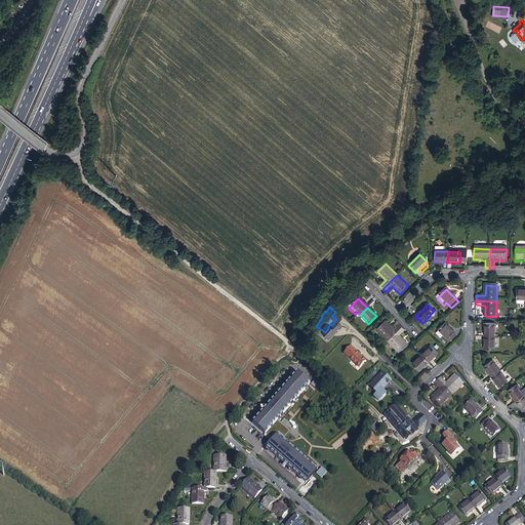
[(415,317),(412,320),(419,326),(422,323),(415,317)]
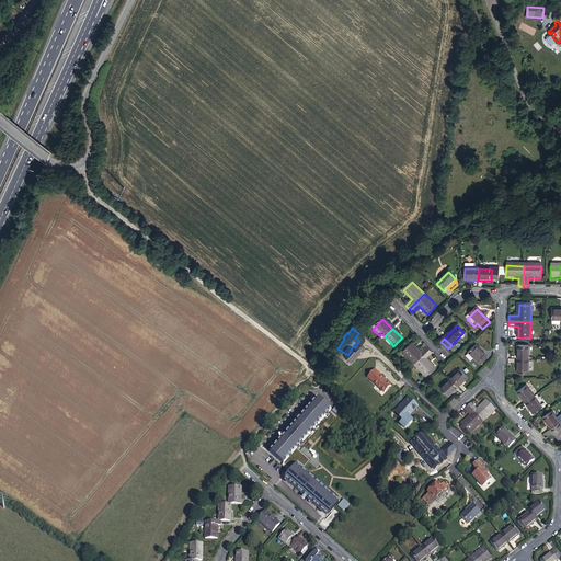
[(412,345),(403,354),(415,365),(431,351),(427,347),(421,354),(412,345)]
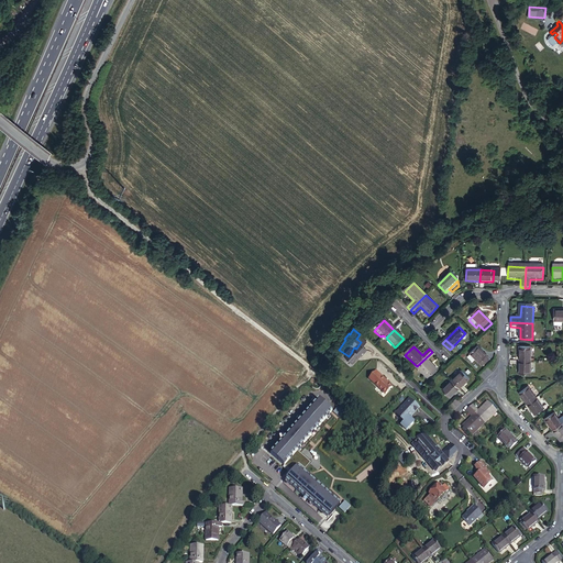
[(483,368),(490,361),(477,348),(470,355),(483,368)]
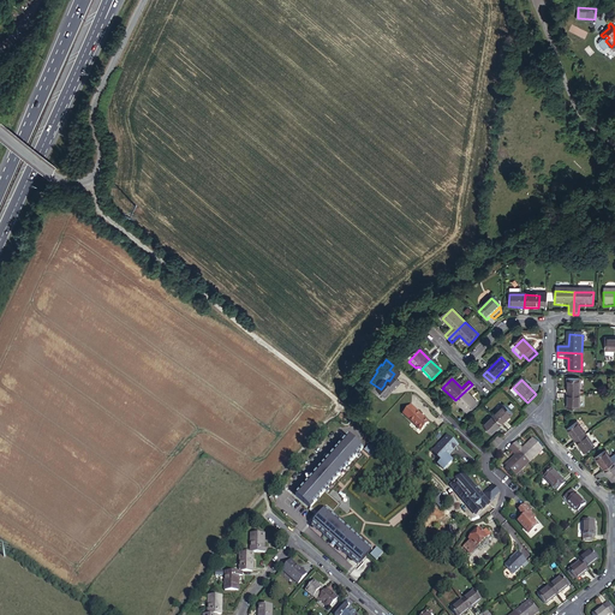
[(568,382),(568,395),(580,395),(581,382),(568,382)]
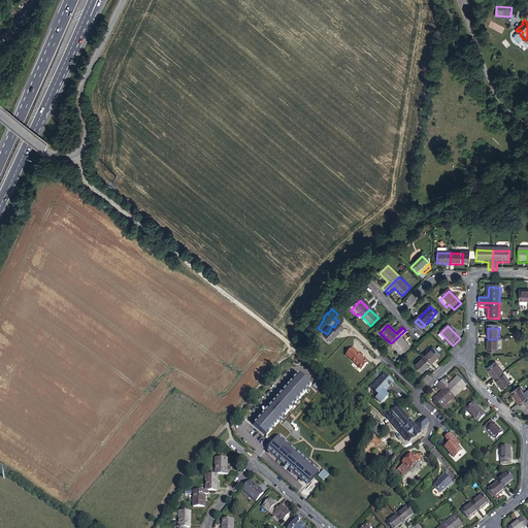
[(405,330),(391,343),(403,355),(410,347),(402,338),(408,332),(405,330)]
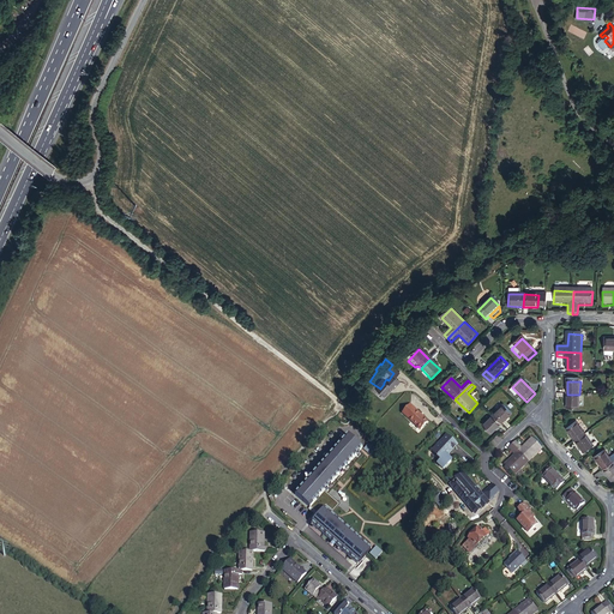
[(567,395),(566,409),(579,409),(579,395),(567,395)]
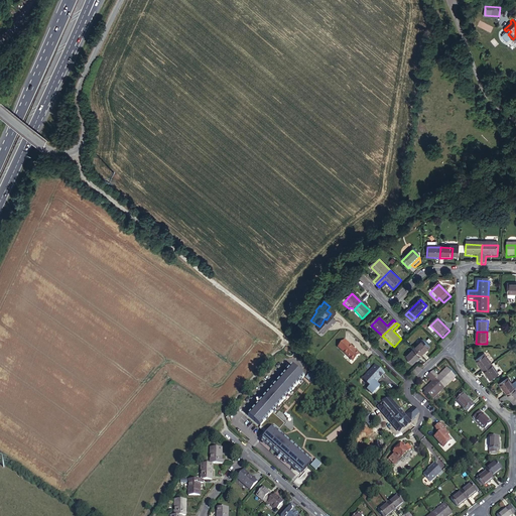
[(343,339),(337,346),(352,360),(358,353),(351,347),(352,347),(343,339)]
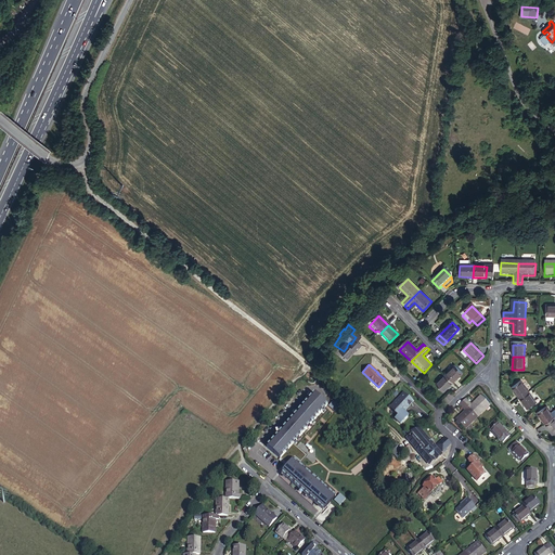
[(455,383),(465,374),(457,366),(448,375),(455,383)]
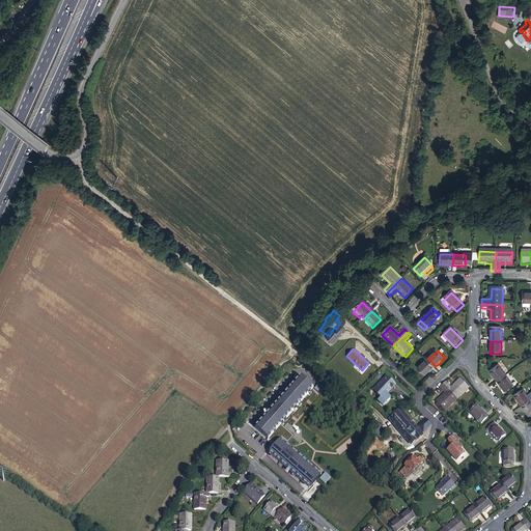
[(426,375),(436,366),(428,359),(419,368),(426,375)]
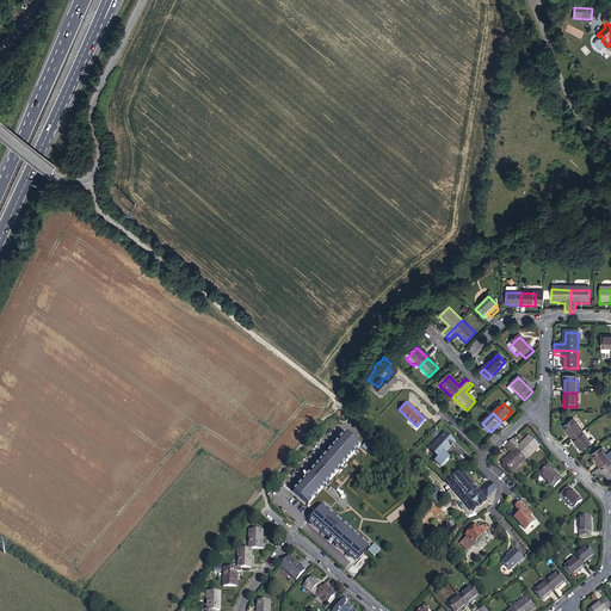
[(565,427),(573,438),(582,431),(574,420),(565,427)]
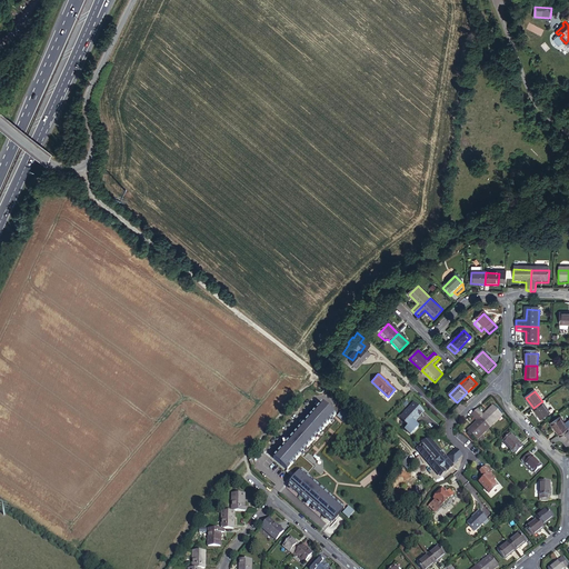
[(422,409),(412,400),(403,410),(402,410),(399,415),(403,419),(403,420),(407,423),(403,428),(409,432),(417,423),(413,420),(411,418),(413,417),(416,417),(422,409)]
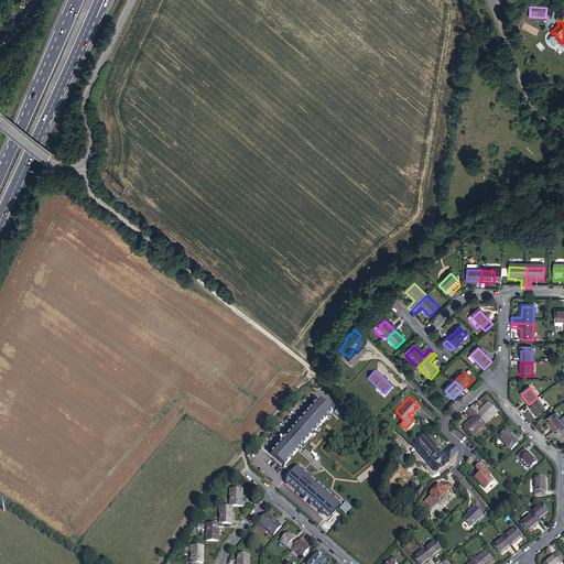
[(529,404),(538,415),(546,409),(538,398),(529,404)]
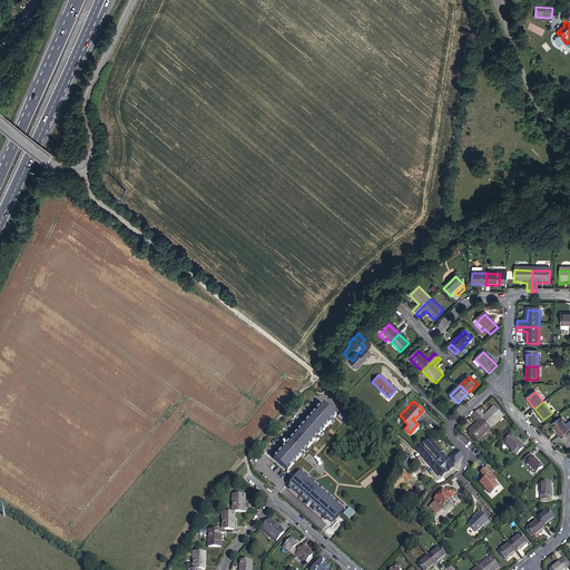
[(321,403),(318,405),(332,418),(334,415),(321,403)]
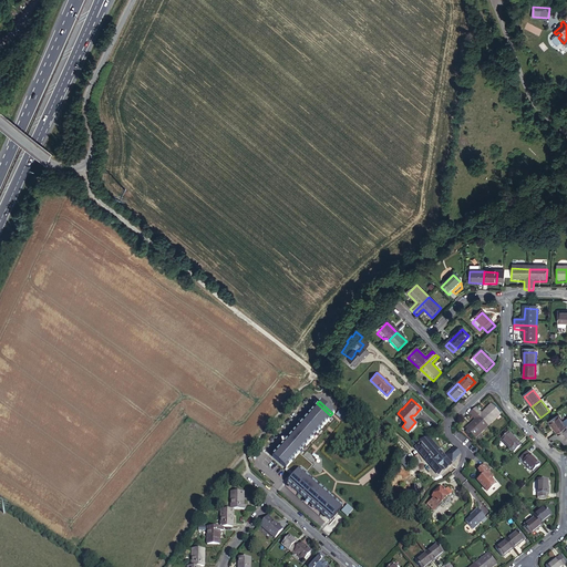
[(270,457),(285,468),(291,475),(286,483),(327,519),(339,504),(305,474),(312,465),(298,453),(330,415),(317,403),(270,457)]
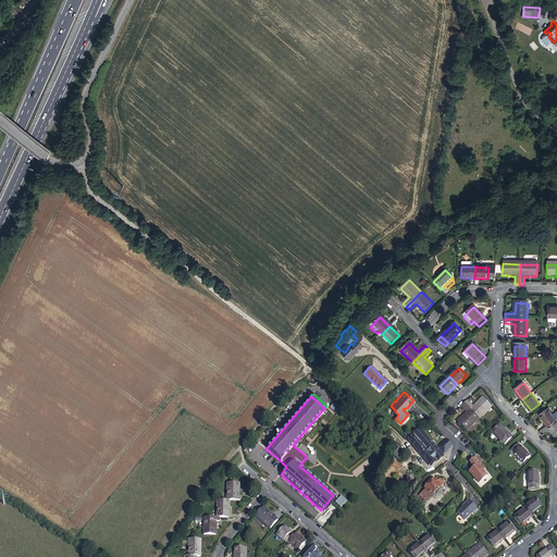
[(475,407),(469,400),(466,404),(480,419),(492,407),(484,398),(475,407)]
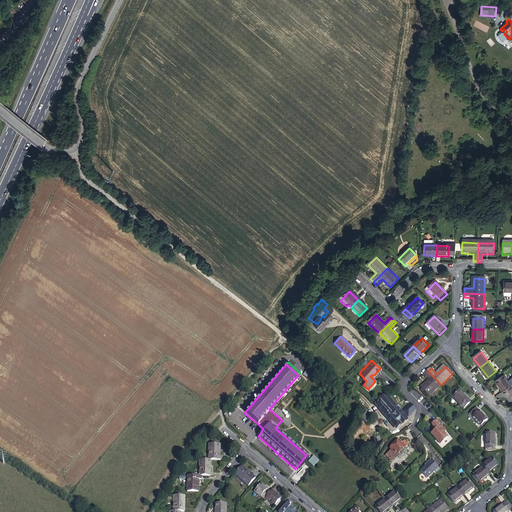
[(305,369),(301,374),(307,379),(311,374),(305,369)]
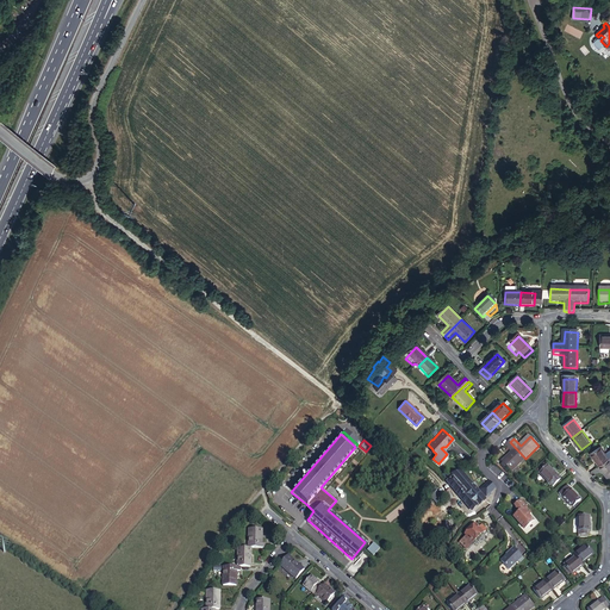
[(512,471),(526,459),(510,442),(506,446),(514,452),(503,461),(512,471)]
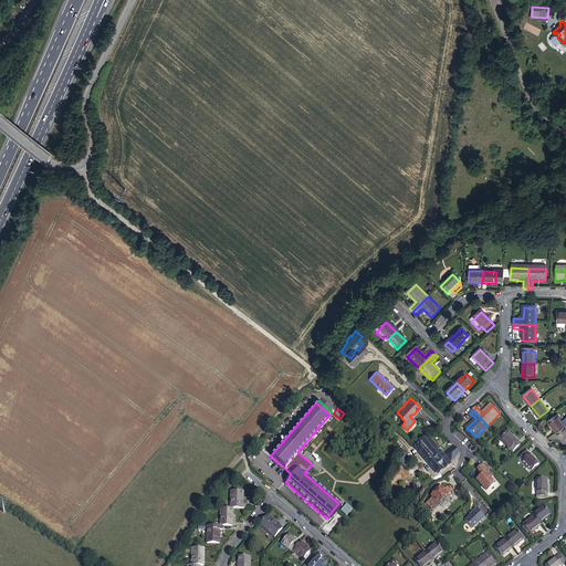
[(547,422),(555,433),(565,426),(557,415),(547,422)]
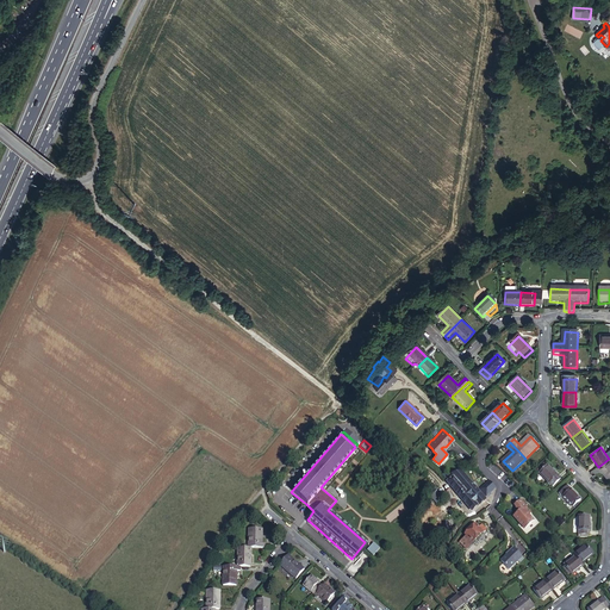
[(598,467),(608,479),(609,475),(609,459),(598,467)]
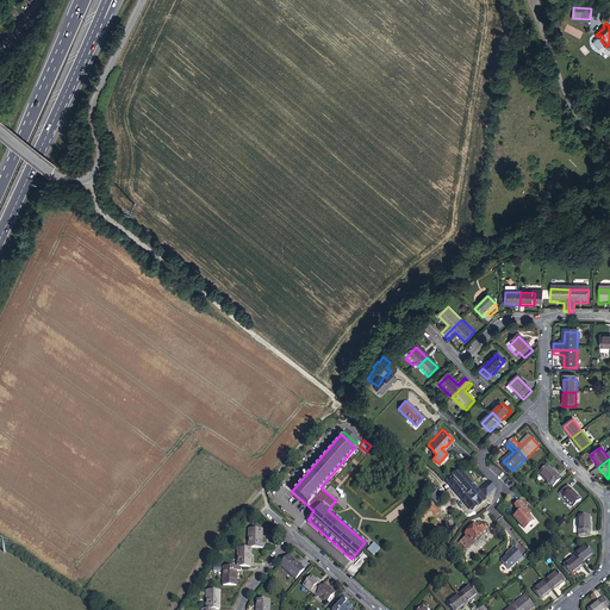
[(553,487),(562,479),(548,466),(540,473),(553,487)]
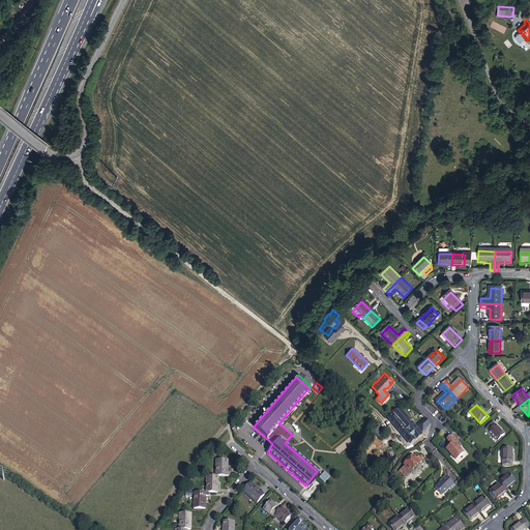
[(410,443),(421,434),(409,419),(401,409),(392,410),(394,412),(388,418),(410,443)]
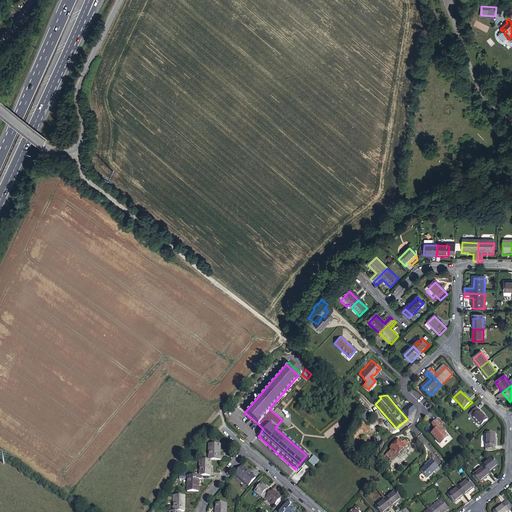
[(412,405),(404,412),(409,418),(417,411),(412,405)]
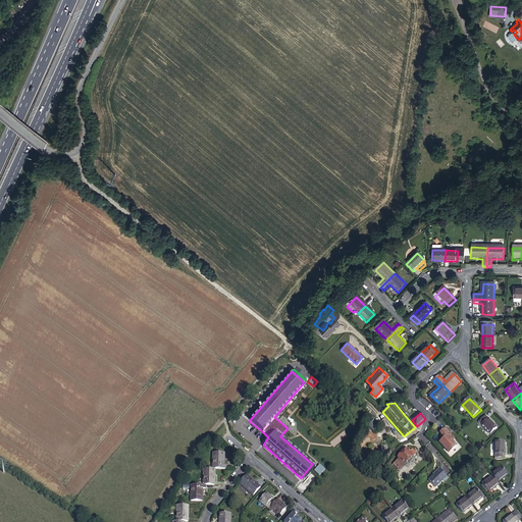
[(489,434),(497,427),(486,416),(478,423),(489,434)]
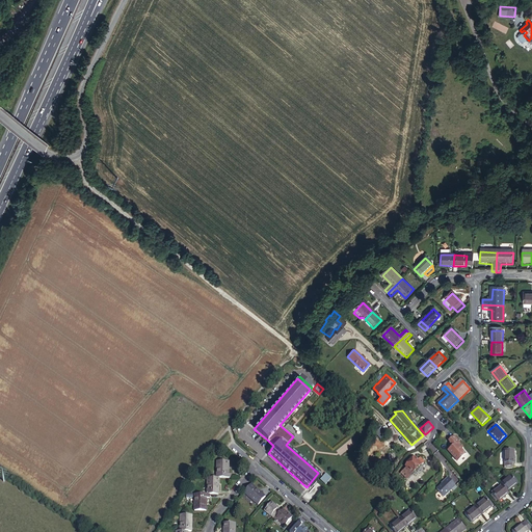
[(461,444),(456,436),(450,441),(452,443),(454,447),(452,448),(449,451),(458,462),(468,455),(462,450),(464,449),(460,444),(461,444)]
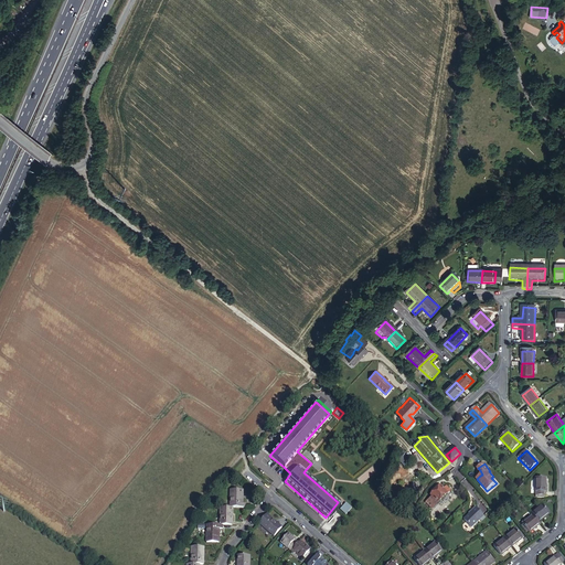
[(284,467),(281,469),(287,473),(281,479),(285,481),(290,473),(284,467)]
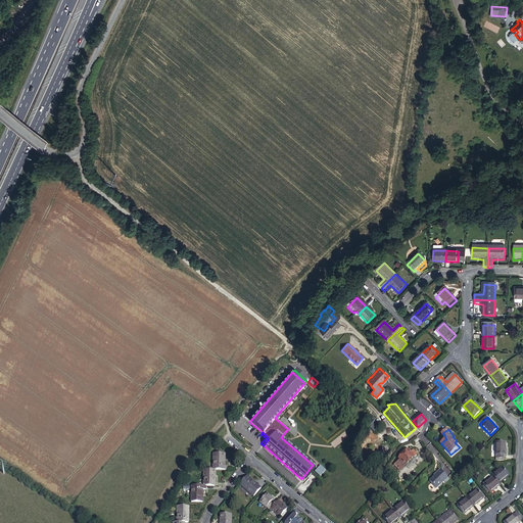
[(495,459),(506,460),(507,440),(496,441),(495,459)]
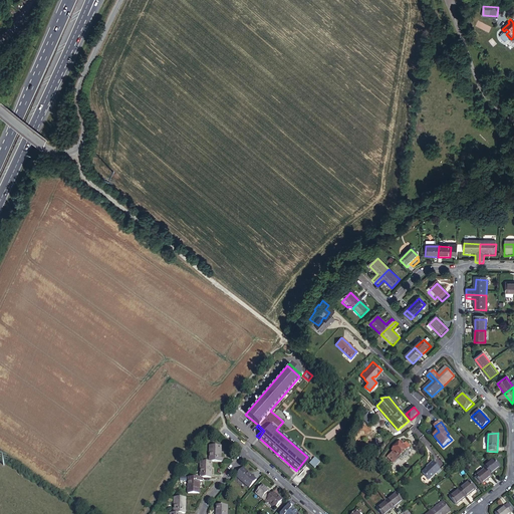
[(395,462),(410,446),(406,442),(404,445),(401,443),(394,451),(395,452),(390,457),(395,462)]
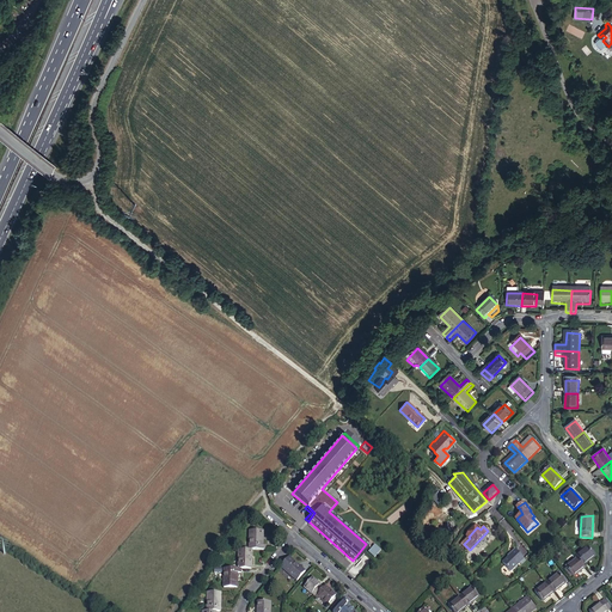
[(252,532),(252,551),(255,551),(270,551),(270,546),(265,546),(265,533),(252,532)]
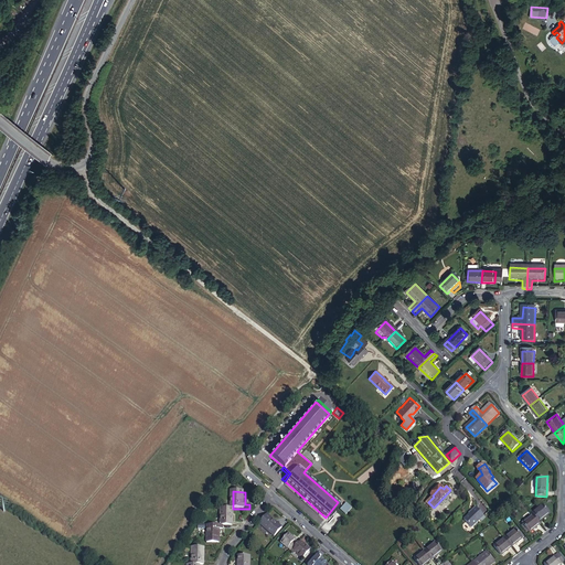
[(341,504),(338,502),(326,518),(328,519),(333,513),(341,504)]
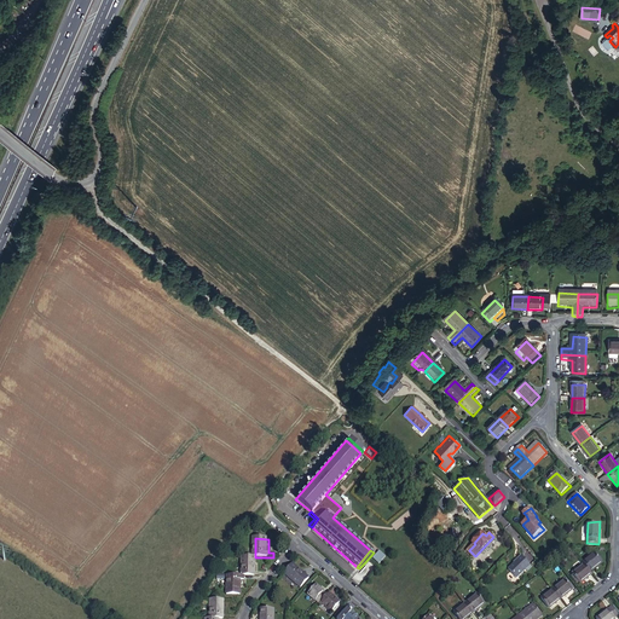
[(377,550),(371,557),(377,562),(383,556),(377,550)]
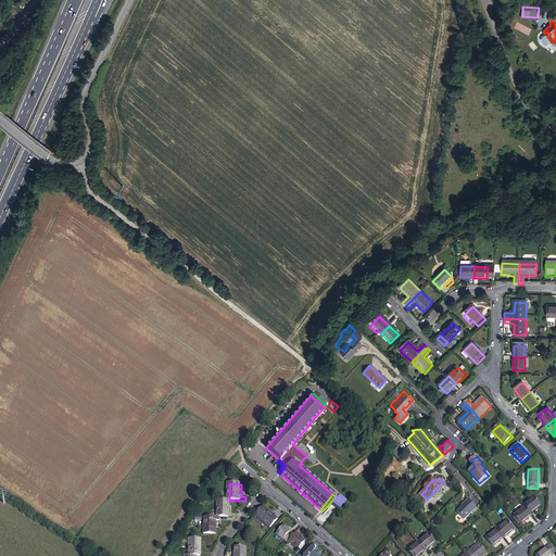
[(533,496),(522,504),(523,506),(530,513),(540,505),(533,496)]
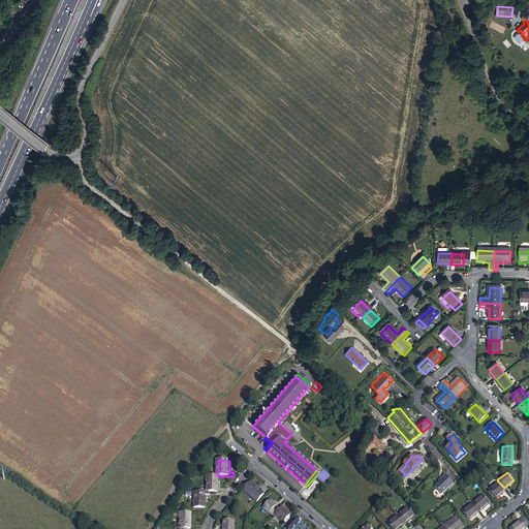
[(207,476),(207,493),(211,493),(220,493),(220,476),(218,476),(207,476)]
